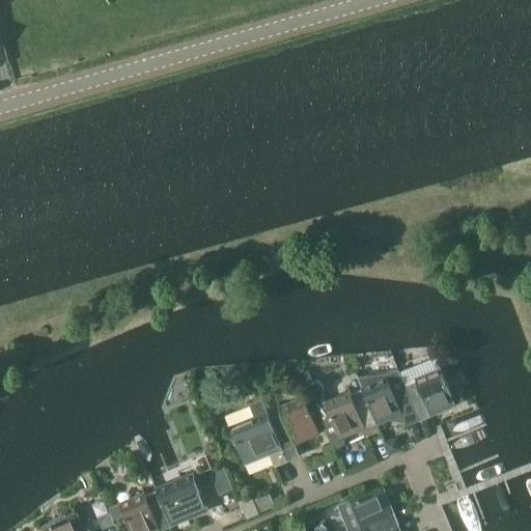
[(418,382),(417,380),(406,385),(417,413),(428,409),(452,398),(455,406),(456,406),(455,402),(452,395),(443,371),(418,382)]
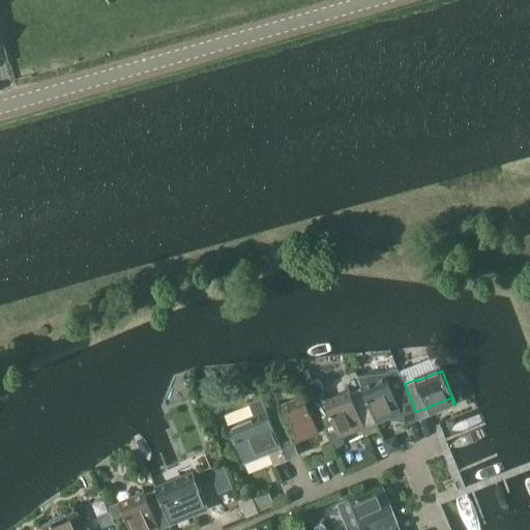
[(358,379),(362,388),(377,423),(402,413),(406,424),(418,419),(416,412),(405,384),(400,372),(385,375),(359,378),(358,379)]
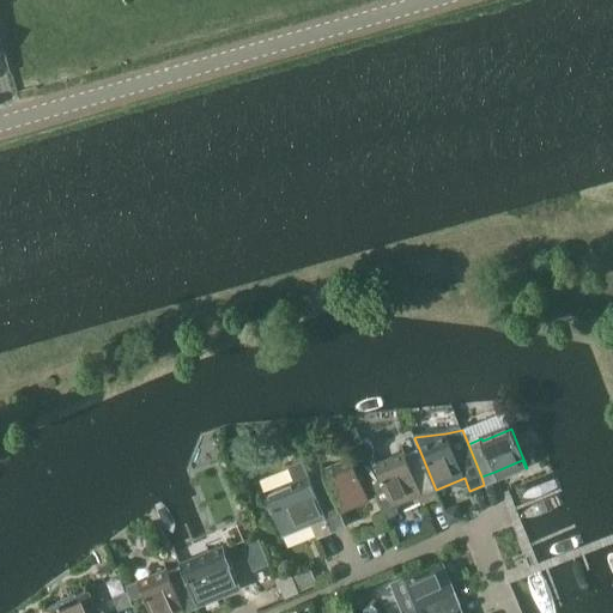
[(384,513),(387,519),(396,511),(394,507),(436,490),(419,449),(406,454),(407,456),(377,468),(372,455),(374,450),(371,443),(366,439),(356,443),(384,513)]
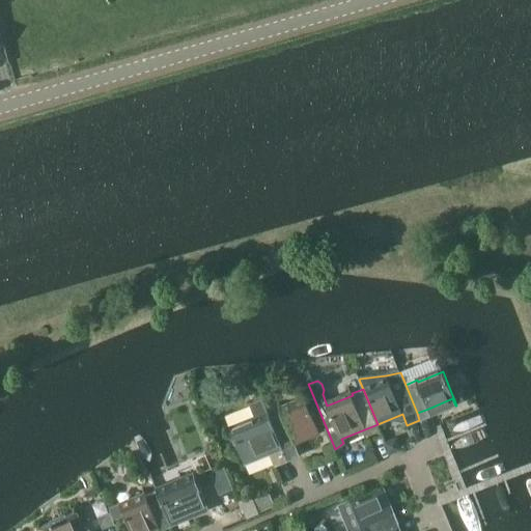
[(452,395),(455,402),(463,400),(459,392),(452,395)]
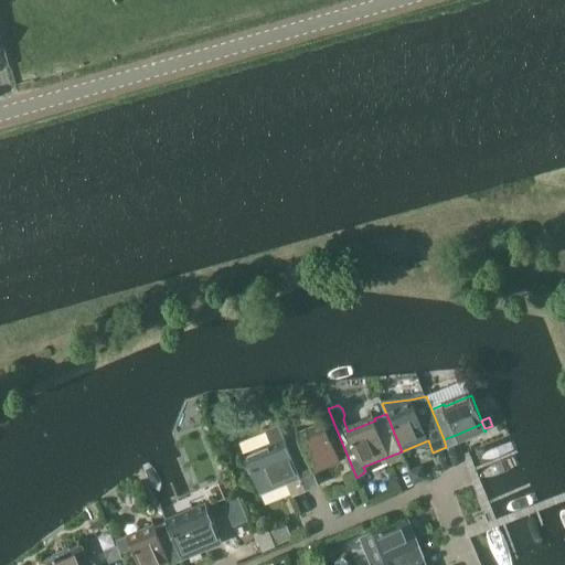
[(272,440),(244,451),(262,494),(278,488),(277,486),(287,481),(291,494),(306,489),(298,470),(287,444),(279,424),(267,428),(272,440)]
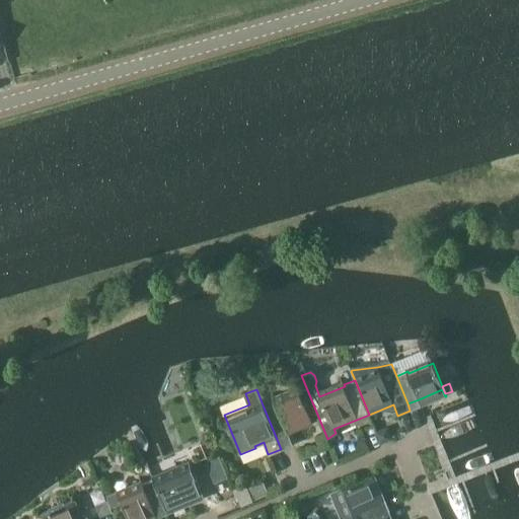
[(276,403),(264,408),(274,432),(309,418),(312,425),(313,425),(300,391),(275,401),(276,403)]
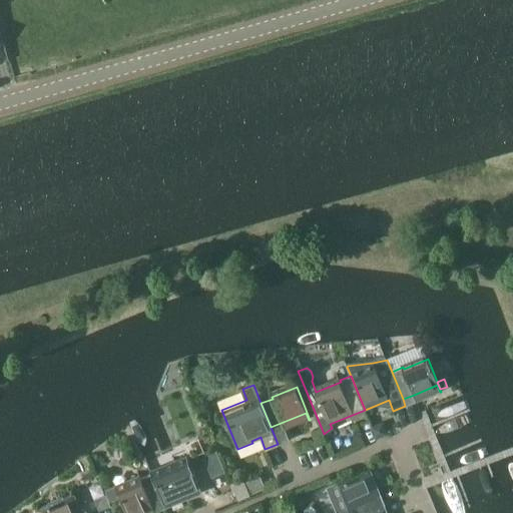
[(380,424),(373,427),(377,437),(387,433),(385,426),(380,424)]
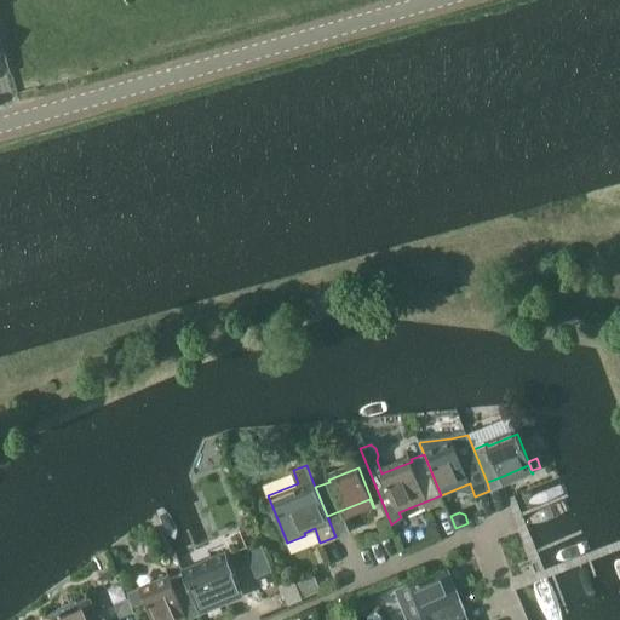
[(395,532),(391,524),(389,518),(380,522),(385,535),(395,532)]
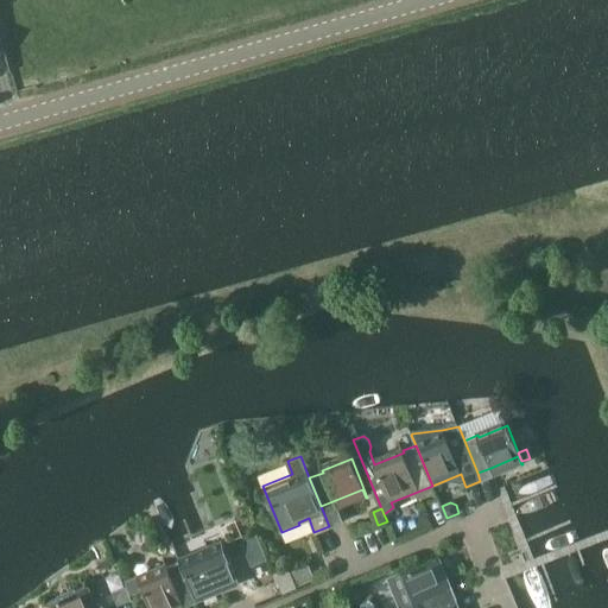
[(428,513),(419,517),(424,530),(432,526),(428,513)]
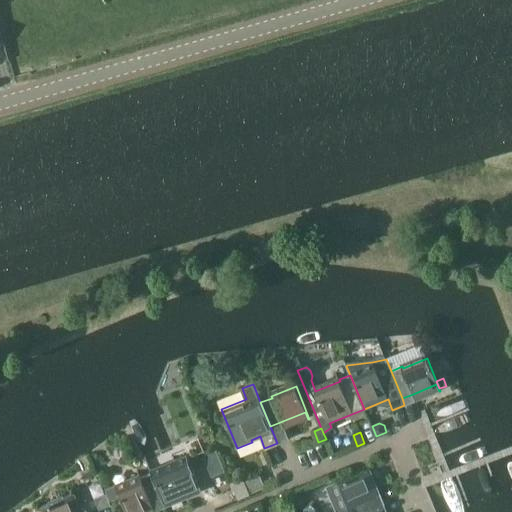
[(216,451),(204,455),(212,475),(224,470),(216,451)]
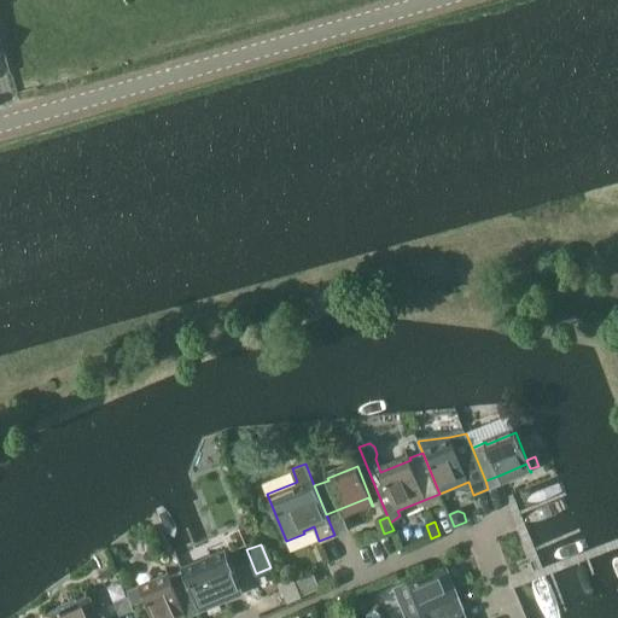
[(225,549),(181,567),(182,571),(184,573),(196,602),(225,592),(228,599),(244,593),(225,549)]
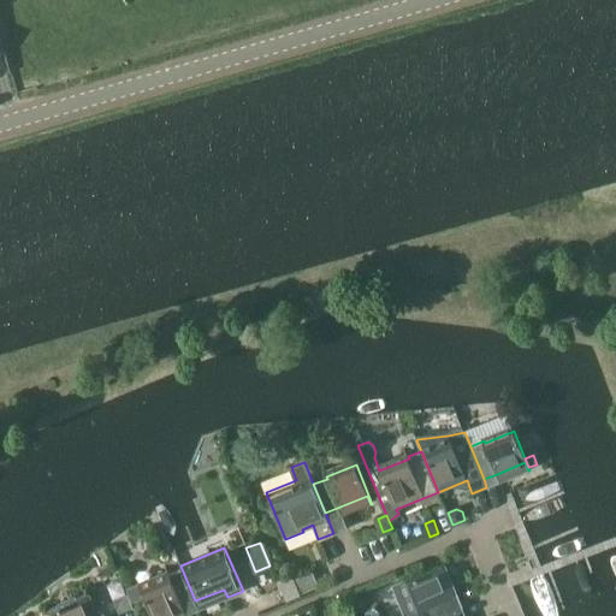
[(395,615),(437,615),(461,606),(455,592),(448,594),(437,568),(444,564),(443,563),(390,585),(402,614),(395,615)]
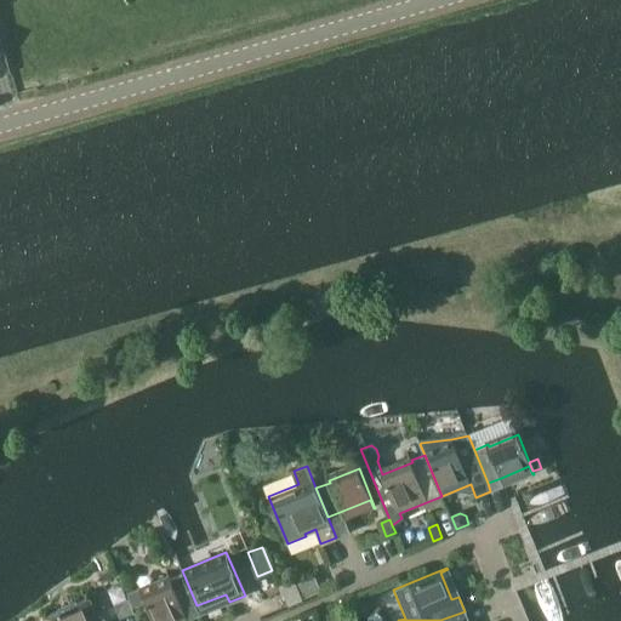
[(167,574),(138,586),(141,593),(152,620),(157,620),(182,611),(186,620),(200,614),(197,605),(184,576),(183,574),(170,579),(167,574)]
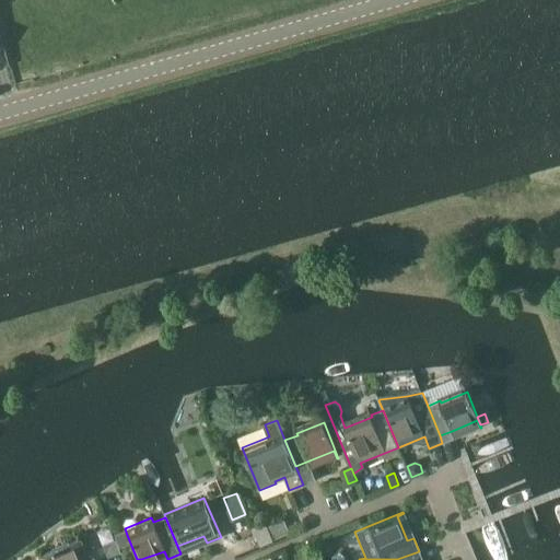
[(253,527),(260,546),(290,534),(283,518),(267,526),(265,523),(253,527)]
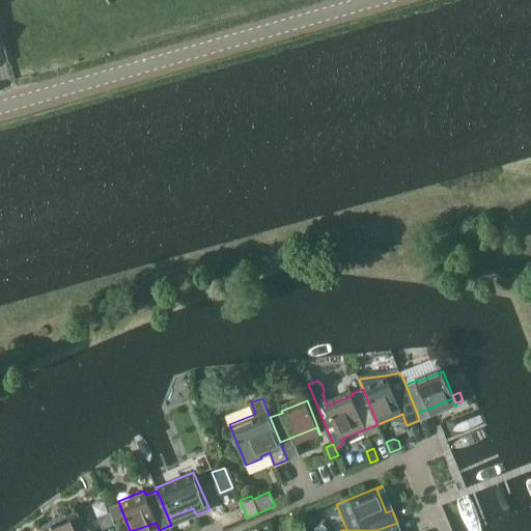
[(114,519),(123,514),(120,507),(119,503),(109,507),(114,519)]
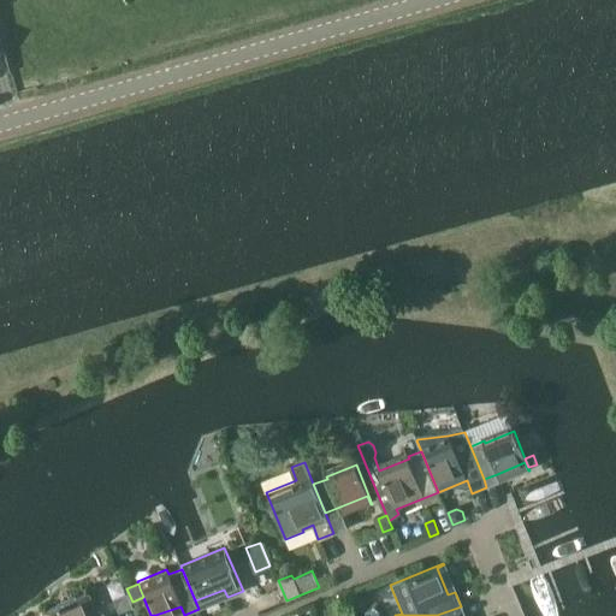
[(95,615),(87,594),(49,609),(52,615),(95,615)]
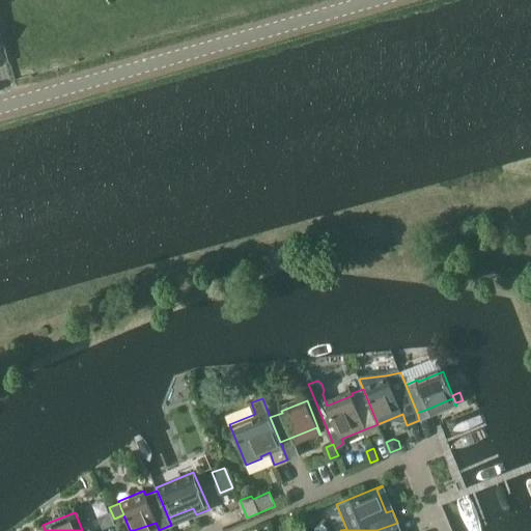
[(114,524),(110,512),(99,516),(103,528),(114,524)]
